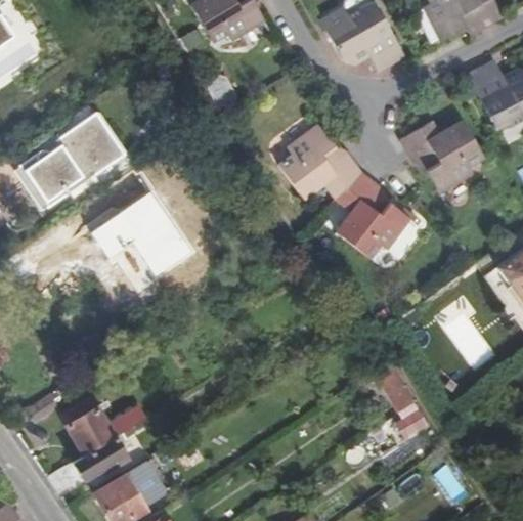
[(230,38),(264,17),(253,0),(198,0),(191,4),(212,39),(226,31),(230,38)]
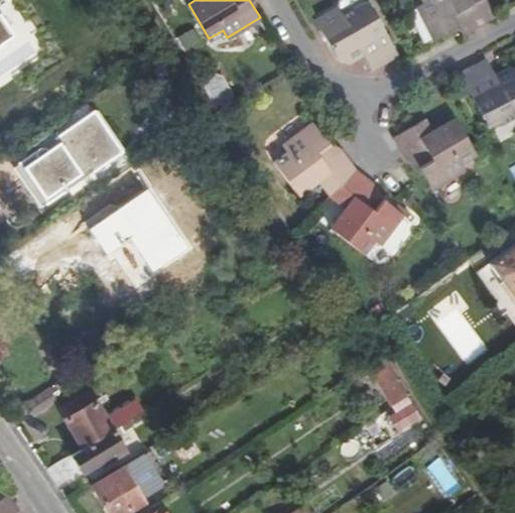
[(470,28),(494,17),(484,0),(420,0),(422,3),(415,7),(432,40),(456,28),(454,25),(465,19),(470,28)]
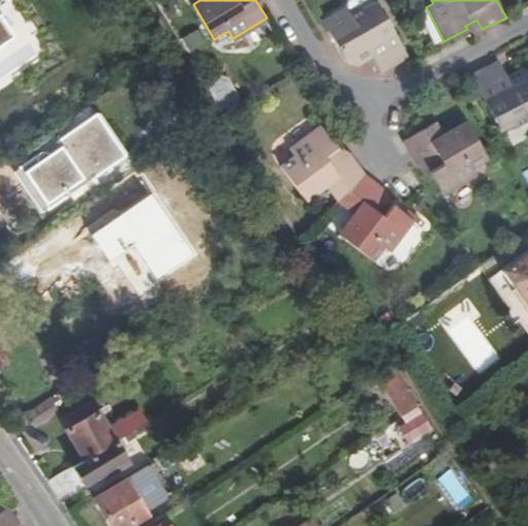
[(367,48),(371,55),(380,71),(407,57),(375,3),(350,18),(328,31),(344,61),(353,56),(367,48)]
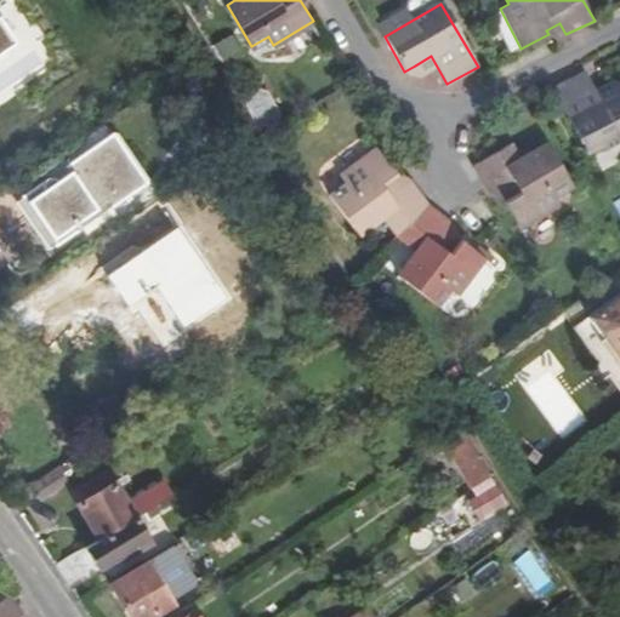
[(385,36),(411,21),(405,10),(377,26),(385,36)]
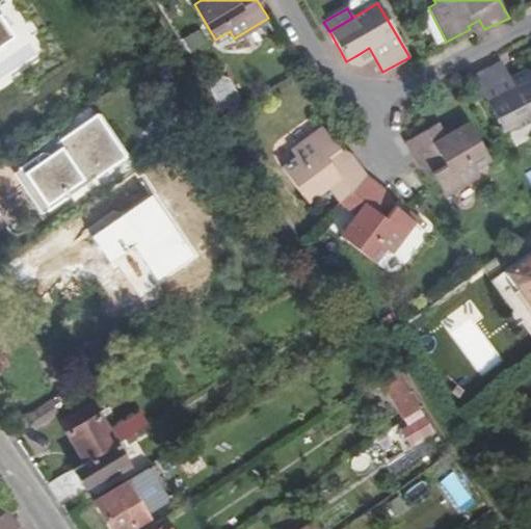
[(369,48),(355,56),(359,62),(373,55),(369,48)]
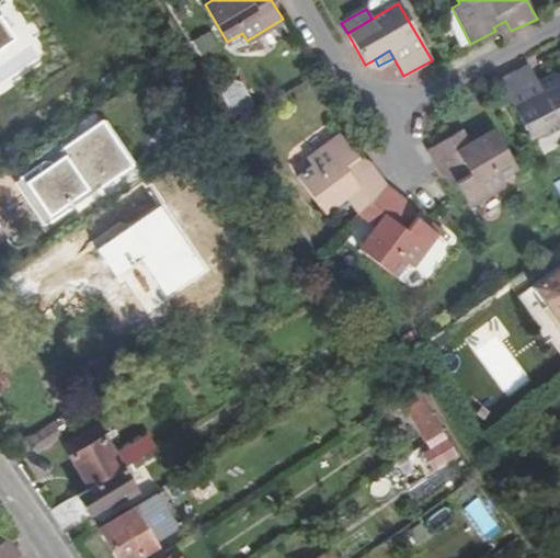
[(0,98),(16,88),(0,64),(0,98)]
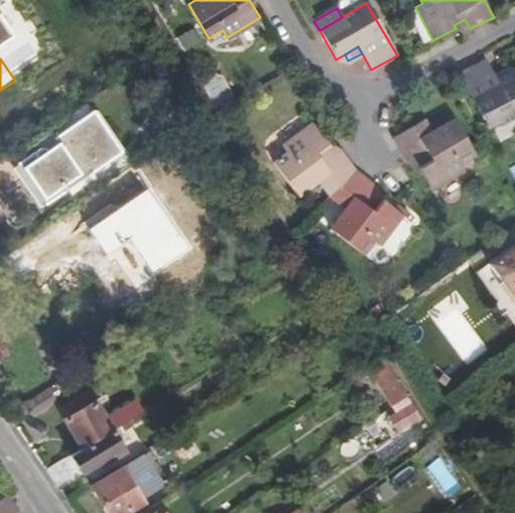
[(499,84),(494,75),(486,59),(460,73),(488,127),(513,114),(514,113),(514,76),(513,77),(499,84)]
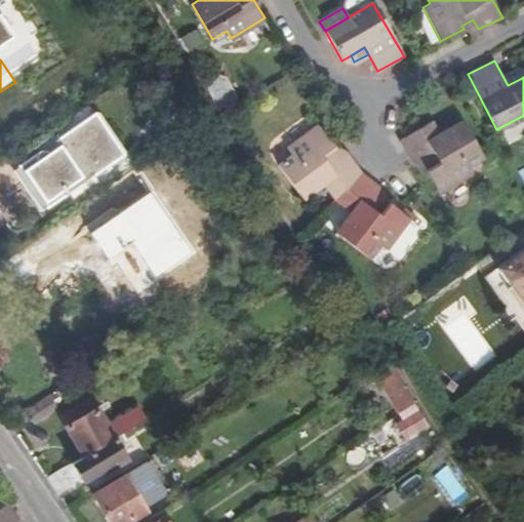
[(515,70),(502,76),(508,85),(522,78),(517,68),(515,70)]
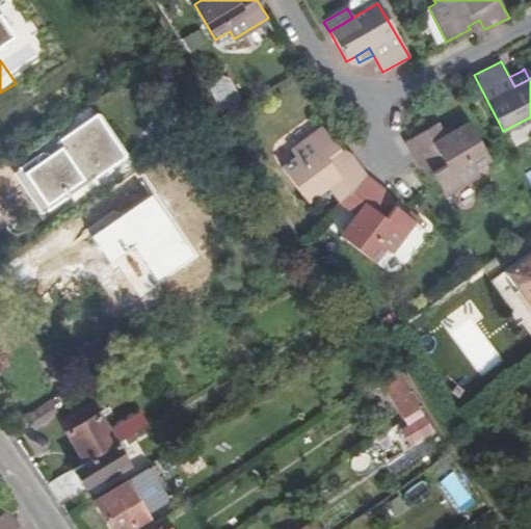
[(53,206),(73,192),(69,186),(95,168),(99,175),(129,153),(100,110),(55,142),(58,148),(53,151),(50,146),(24,164),(16,153),(0,163),(0,176),(12,194),(34,179),(53,206)]
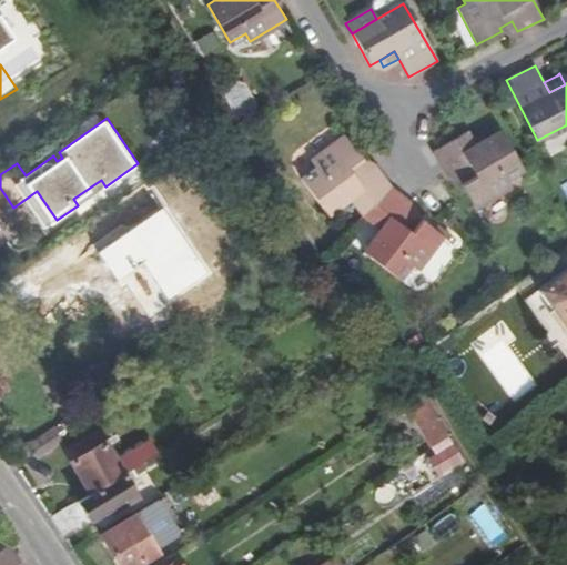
[(467,130),(433,150),(447,174),(457,169),(464,180),(459,183),(474,207),(510,185),(506,178),(522,169),(498,130),(475,144),(467,130)]
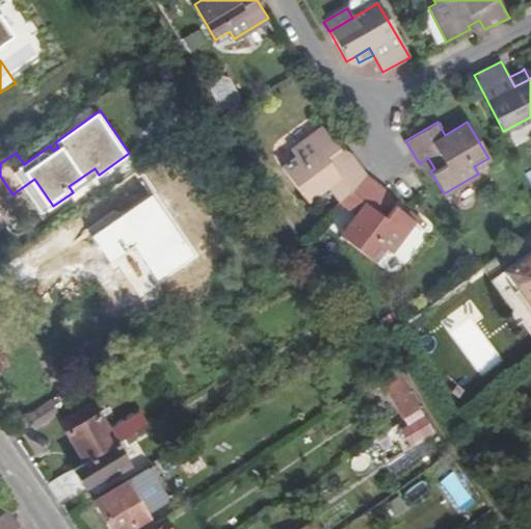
[(329,184),(341,200),(357,211),(341,234),(374,260),(385,246),(391,252),(414,220),(394,204),(392,208),(380,200),(387,191),(366,176),(350,155),(342,161),(335,151),(339,148),(322,126),(292,149),(296,155),(283,165),(309,200),(329,184)]
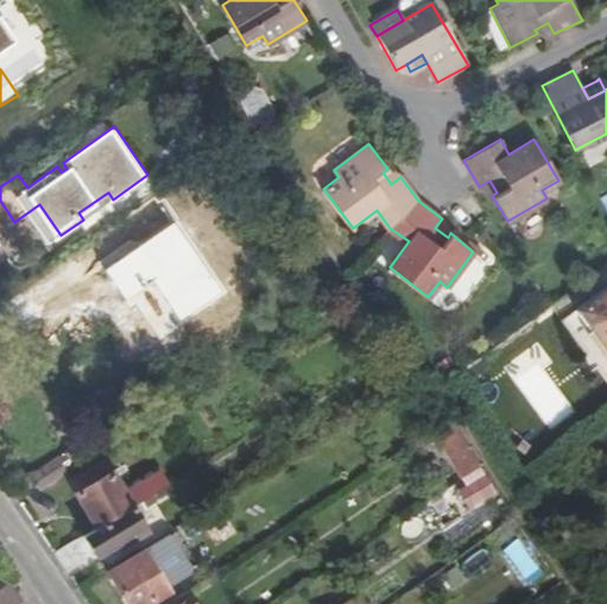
[(78,213),(83,220),(113,199),(108,192),(78,213)]
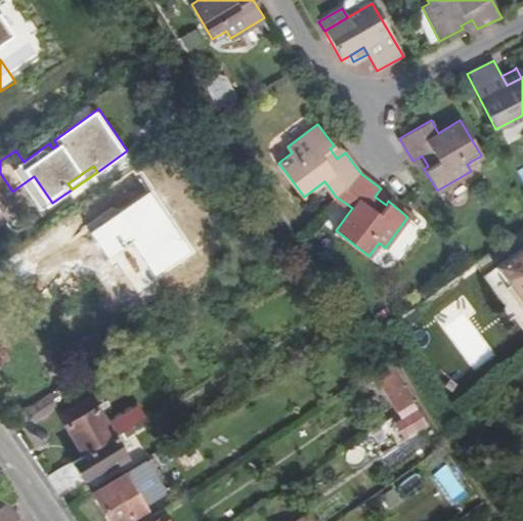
[(34,176),(12,191),(13,193),(27,184),(46,212),(54,206),(52,203),(34,176)]
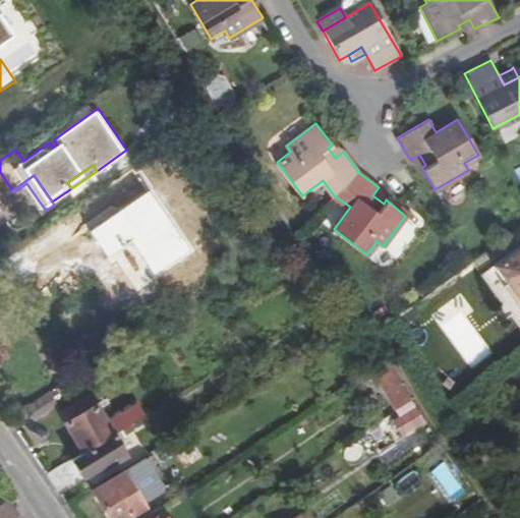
[(519,242),(493,263),(519,299),(519,242)]
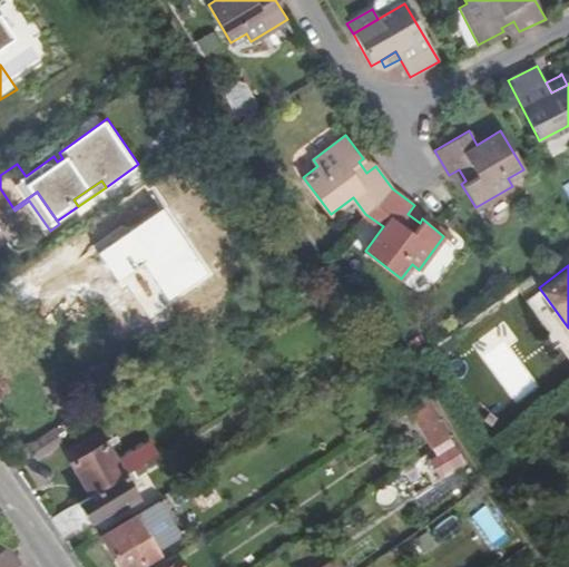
[(425,390),(390,413),(394,420),(411,410),(434,448),(454,434),(425,390)]
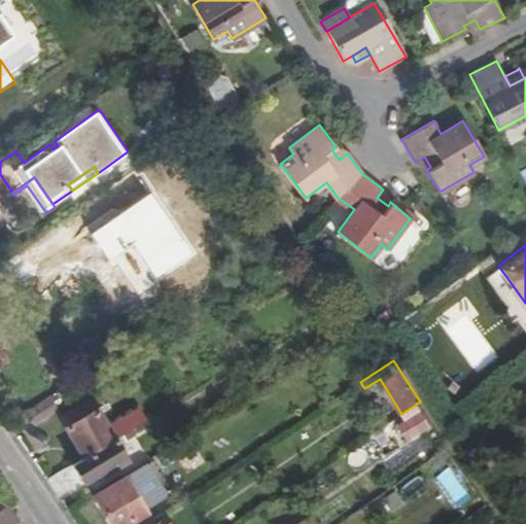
[(61,406),(51,392),(26,409),(34,422),(61,406)]
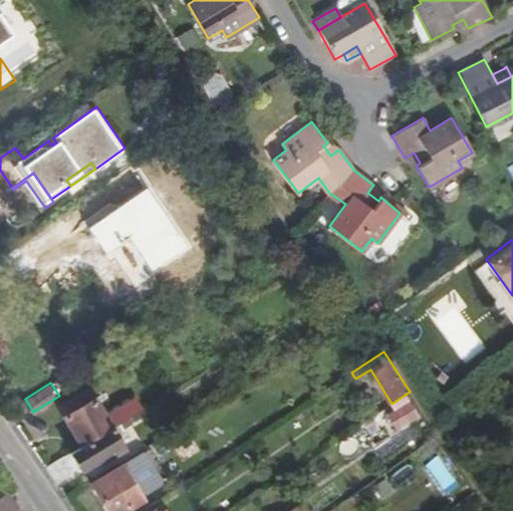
[(65,414),(83,443),(114,424),(144,407),(136,394),(105,412),(95,396),(93,397),(87,387),(61,402),(66,413),(65,414)]
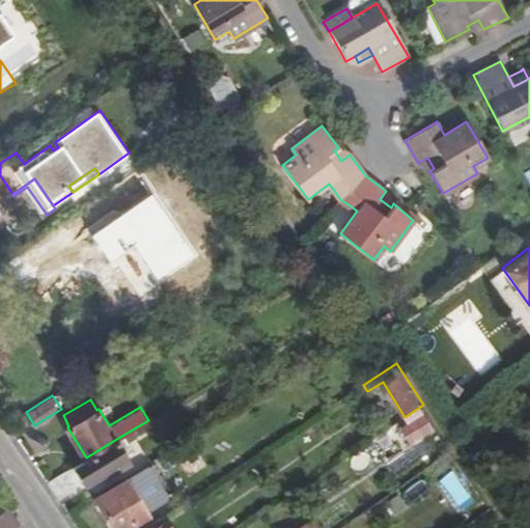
[(118,438),(86,457),(49,479),(60,496),(103,472),(106,478),(117,472),(115,470),(132,461),(118,438)]
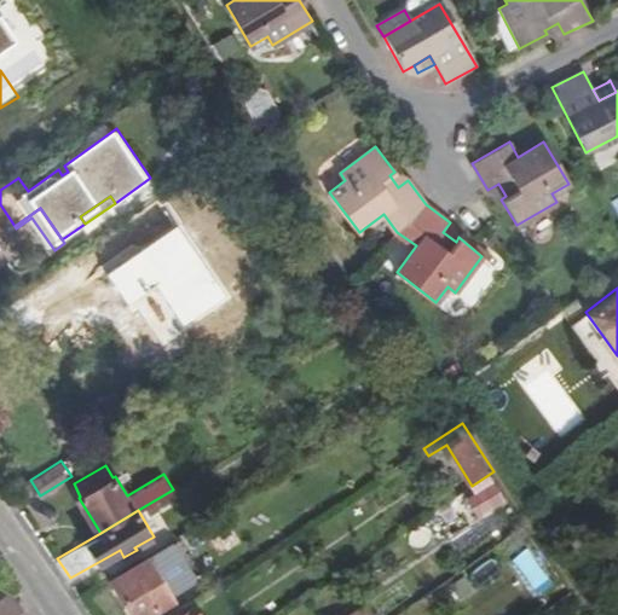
[(144,614),(178,596),(154,556),(113,579),(133,614),(144,614)]
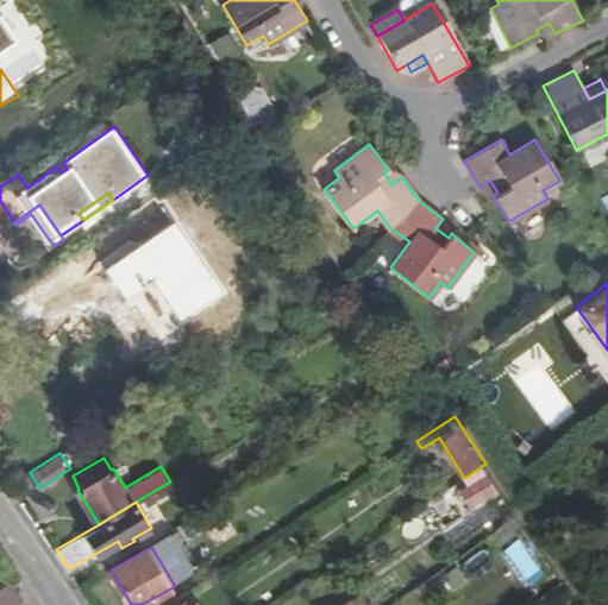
[(0,588),(0,604),(27,604),(12,581),(0,588)]
